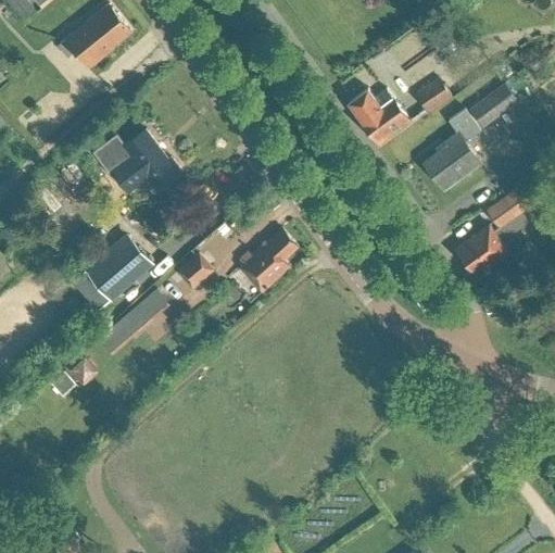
[(3,0),(23,24),(35,13),(25,0),(3,0)]
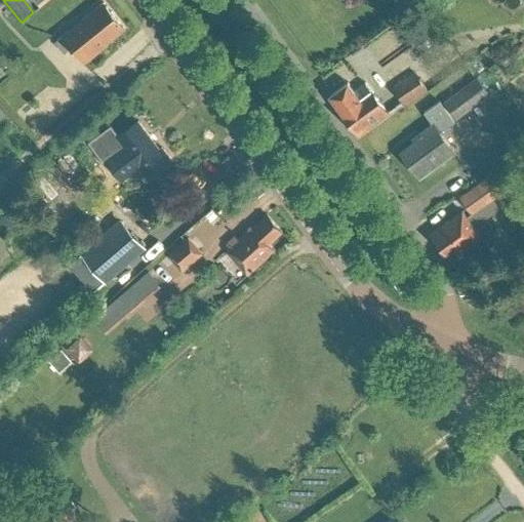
[(106,44),(123,30),(103,4),(63,37),(54,43),(64,55),(71,48),(84,65),(107,46),(106,44)]
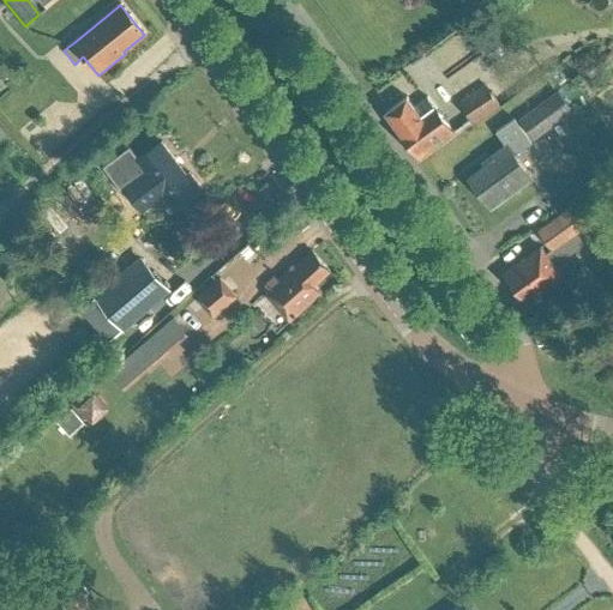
[(472,126),(498,108),(482,88),(457,106),(472,126)]
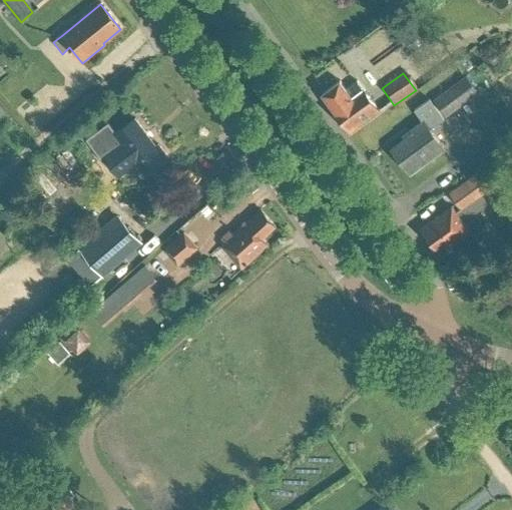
[(465,78),(433,101),(444,117),(476,93),(465,78)]
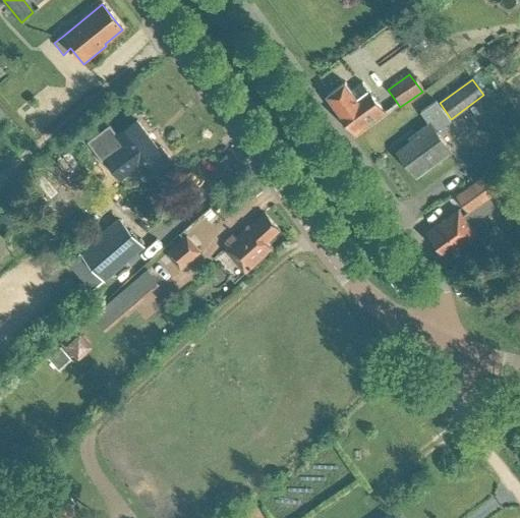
[(354,135),(384,114),(363,87),(352,95),(344,83),(326,97),(354,135)]
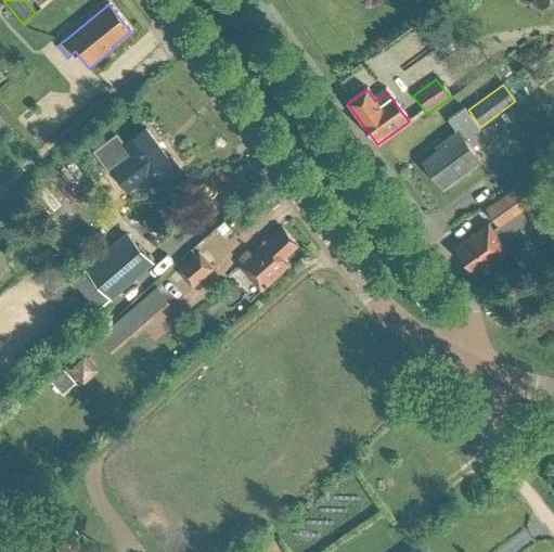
[(442,148),(436,153),(423,163),(442,190),(479,163),(463,141),(477,130),(462,111),(448,120),(458,132),(440,145),(442,148)]
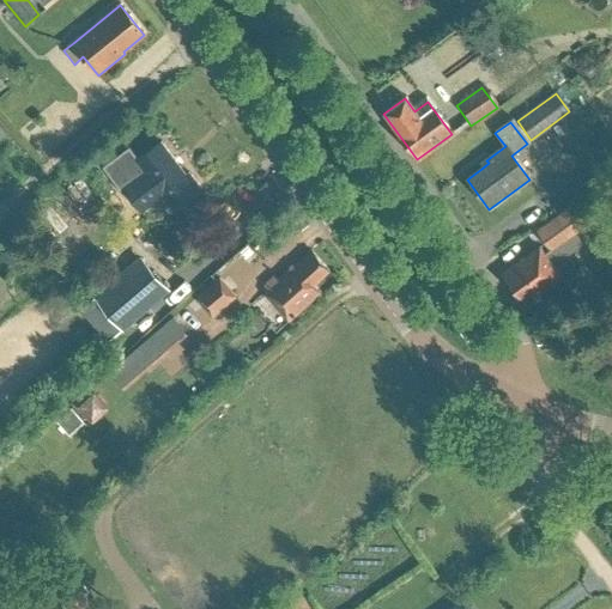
[(141,212),(161,196),(173,212),(200,192),(188,175),(185,176),(161,144),(138,160),(129,148),(103,169),(121,192),(125,189),(141,212)]
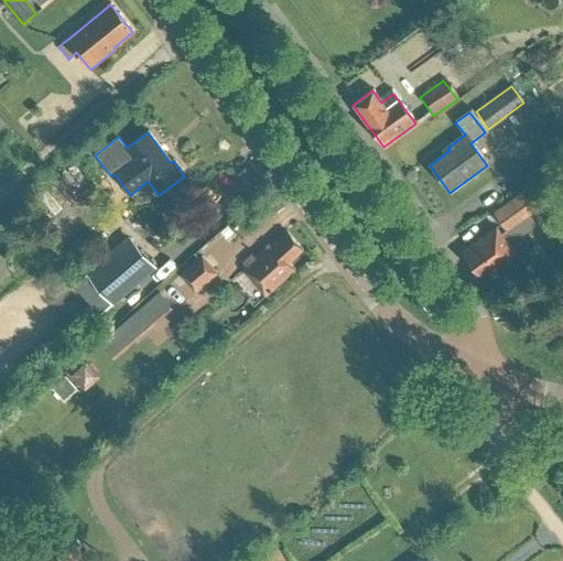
[(558,184),(562,180),(562,168),(552,175),(558,184)]
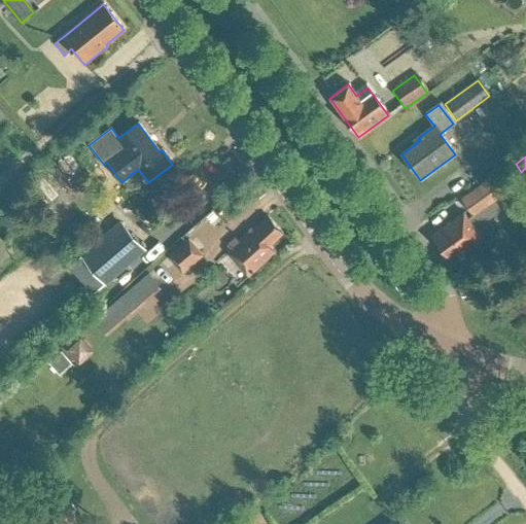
[(495,177),(484,184),(460,201),(472,216),(505,193),(495,177)]
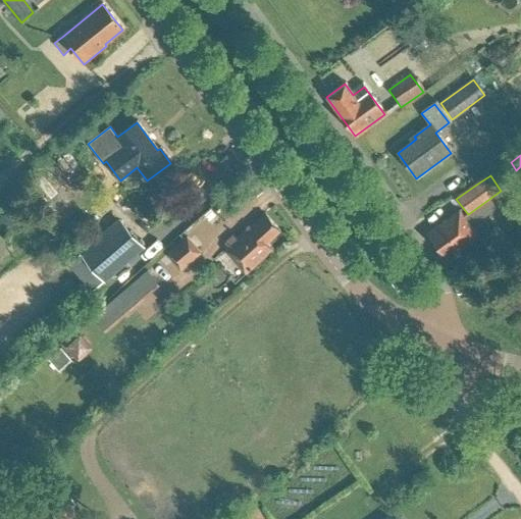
[(229,216),(221,206),(214,214),(221,223),(229,216)]
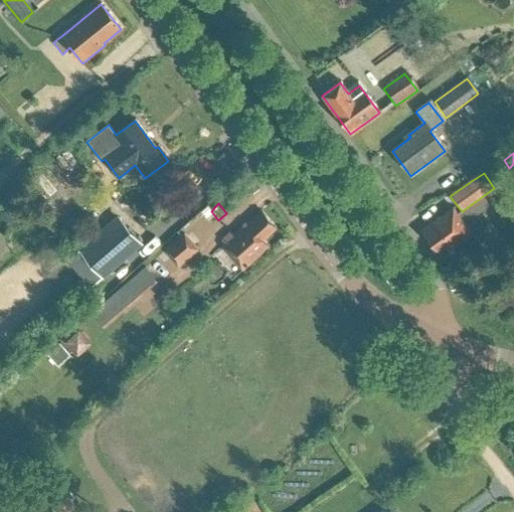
[(440,257),(470,233),(452,208),(421,230),(440,257)]
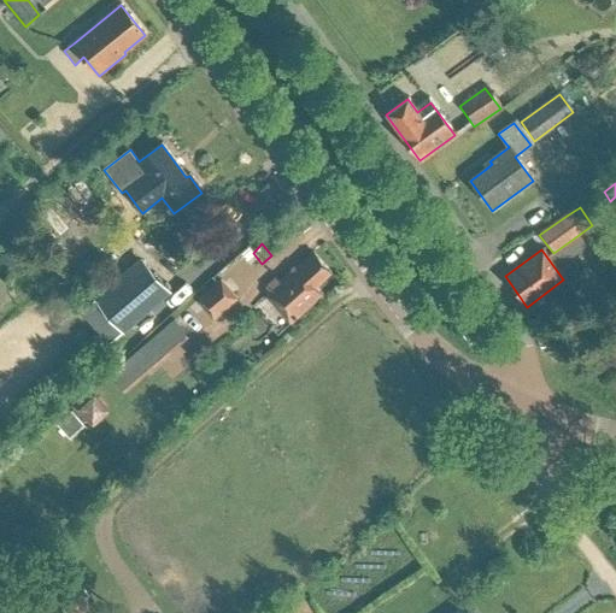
[(314,288),(330,273),(311,254),(279,283),(275,278),(264,289),(268,293),(264,296),(289,325),(321,295),(314,288)]
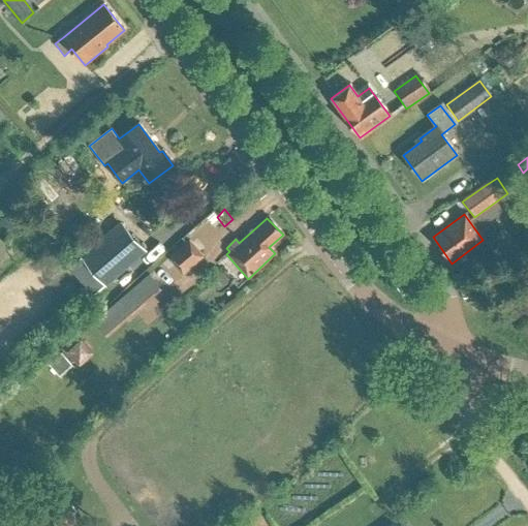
[(143,254),(118,226),(81,259),(105,287),(143,254)]
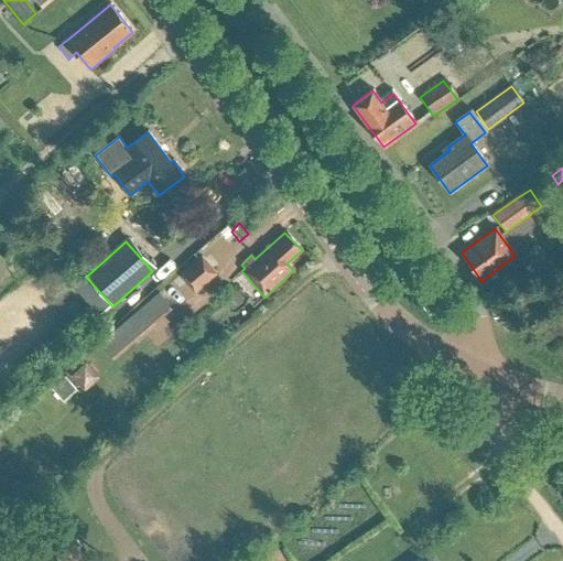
[(195,293),(215,274),(199,257),(180,276),(195,293)]
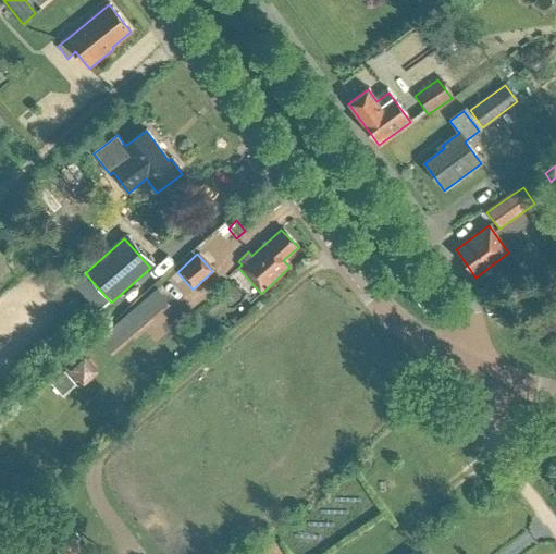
[(170,307),(155,291),(99,340),(112,356),(170,307)]
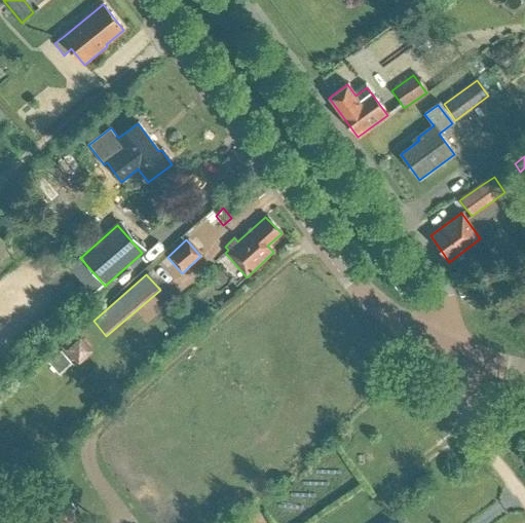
[(92,350),(80,337),(66,349),(79,364),(92,350)]
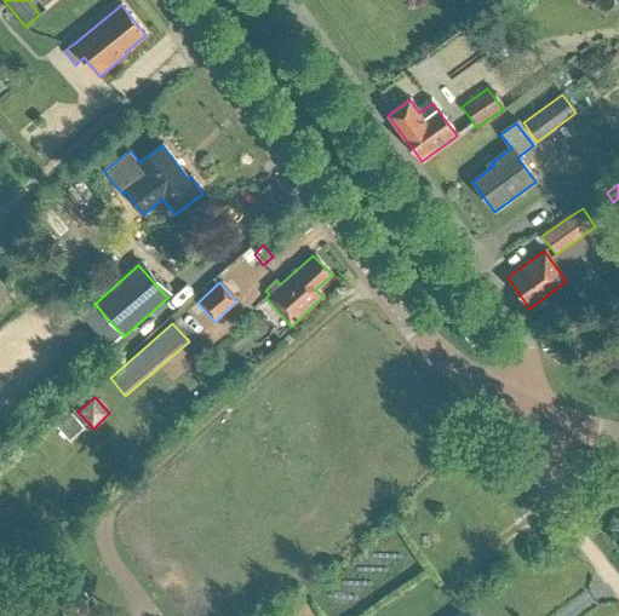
[(86,430),(70,414),(57,427),(72,443),(86,430)]
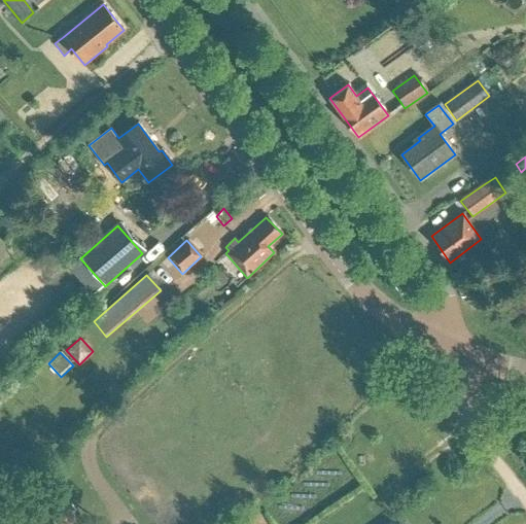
[(72,523),(76,520),(71,514),(75,511),(64,497),(46,513),(41,507),(21,523),(72,523)]
